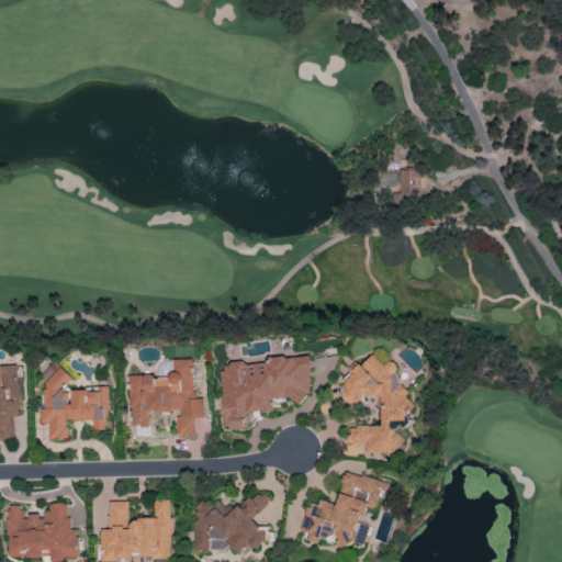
[(419,170),(400,169),(400,194),(418,194),(419,170)]
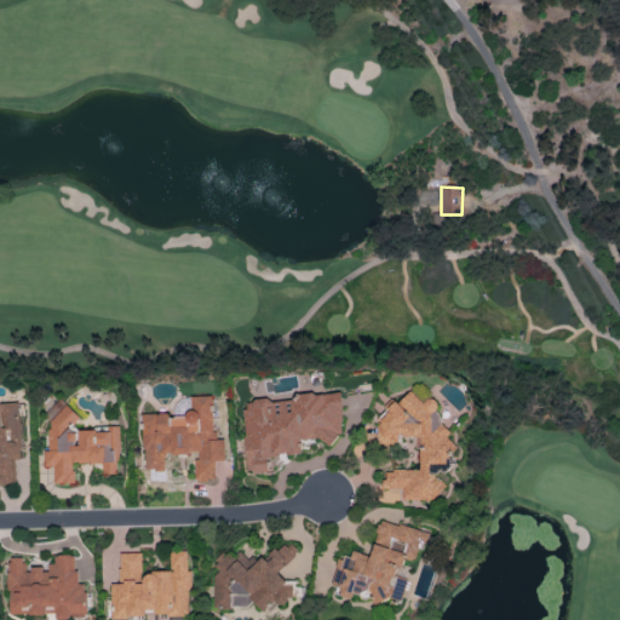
[(419,469),(394,470),(388,472),(382,481),(382,489),(402,488),(402,500),(436,499),(446,483),(432,475),(429,475),(428,464),(445,463),(457,445),(448,440),(448,435),(436,411),(436,406),(429,391),(415,391),(394,402),(378,429),(378,446),(394,446),(400,436),(415,436),(415,445),(419,453),(419,469)]
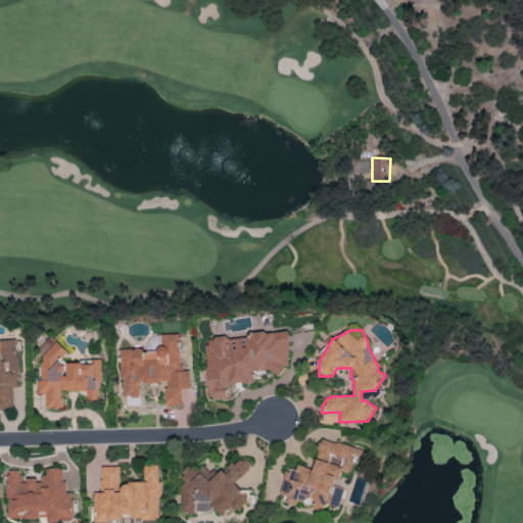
[(286,332),(205,336),(208,398),(226,397),(225,384),(254,383),(253,372),(287,370),(286,332)]
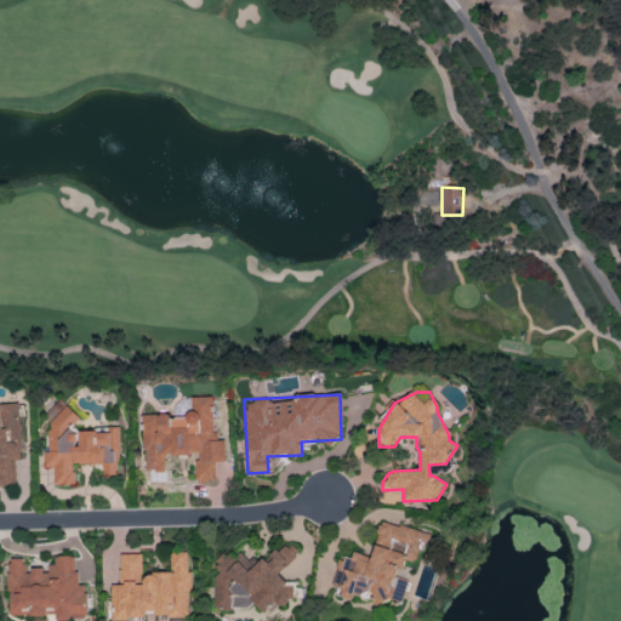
[(142,417),(146,472),(166,471),(165,456),(195,454),(197,482),(216,480),(215,462),(224,461),(223,439),(214,439),(211,396),(191,397),(192,414),(142,417)]
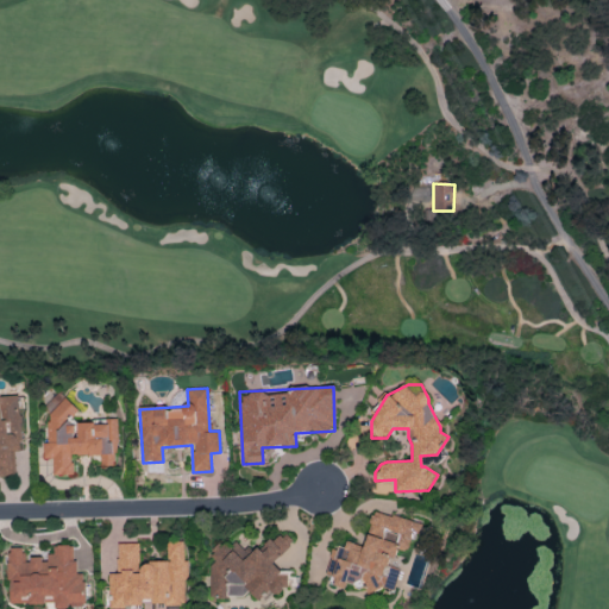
[(19,394),(0,394),(0,475),(14,476),(14,451),(22,451),(19,394)]
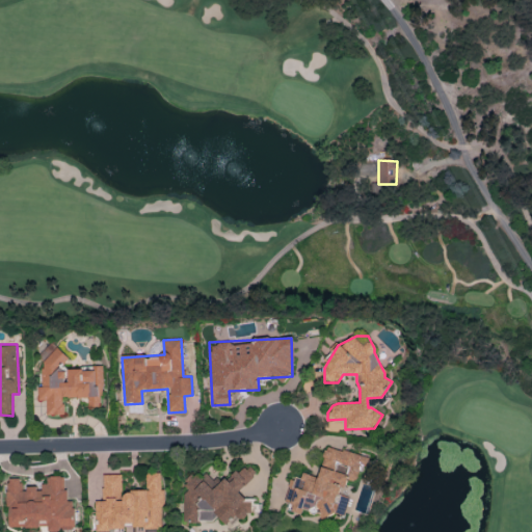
[(101,367),(65,368),(65,349),(43,349),(43,386),(37,386),(37,400),(47,400),(47,415),(63,415),(63,397),(88,397),(88,406),(102,406),(101,367)]
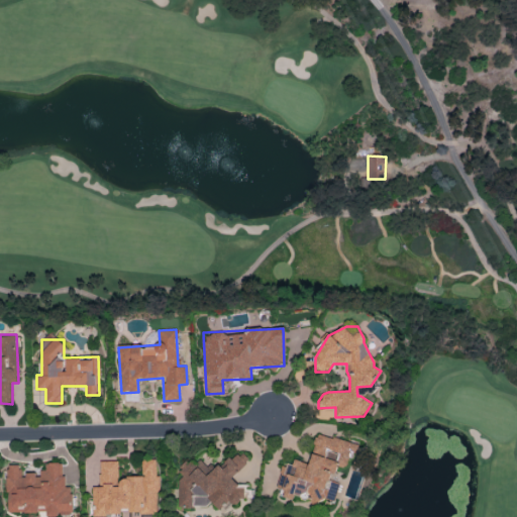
[(310,462),(293,459),(292,466),(283,463),(277,495),(293,498),(294,494),(312,497),(311,499),(326,502),(332,473),(335,474),(337,466),(345,468),(348,450),(356,451),(357,442),(316,433),(310,462)]
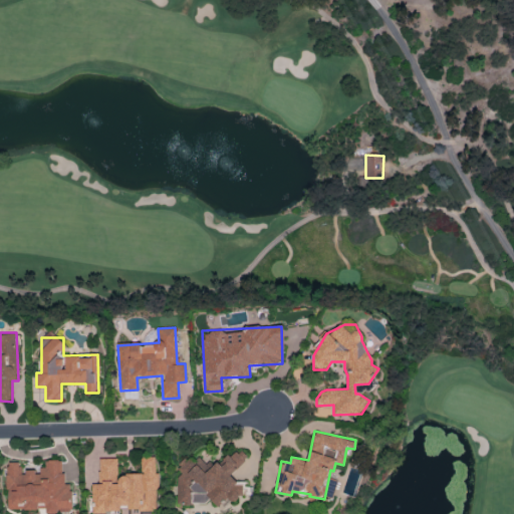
[(176,504),(191,505),(194,502),(205,502),(209,498),(218,506),(223,500),(236,501),(244,492),(244,481),(237,481),(231,476),(248,457),(244,453),(229,452),(220,463),(215,463),(206,473),(202,468),(203,452),(193,462),(190,459),(185,459),(179,466),(176,504)]
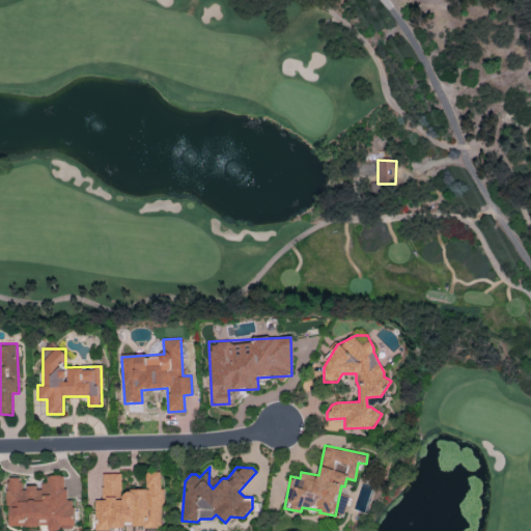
[(160,530),(158,471),(145,472),(145,490),(121,491),(120,473),(102,474),(103,500),(94,500),(95,530),(108,530),(109,528),(124,527),(124,525),(143,524),(142,530),(160,530)]
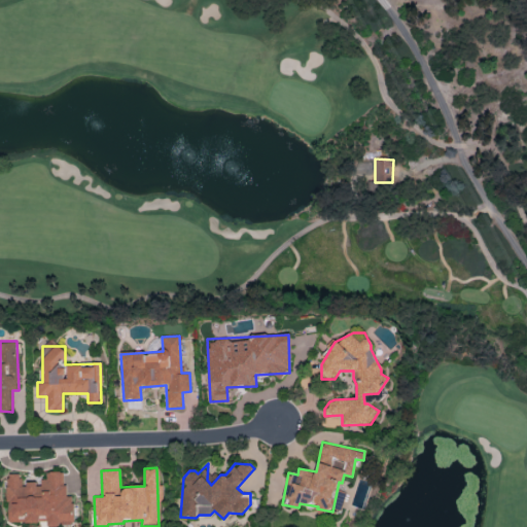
[(7,522),(46,522),(46,525),(73,524),(72,495),(66,496),(66,485),(63,485),(63,471),(41,471),(42,482),(22,482),(22,473),(6,473),(7,522)]
